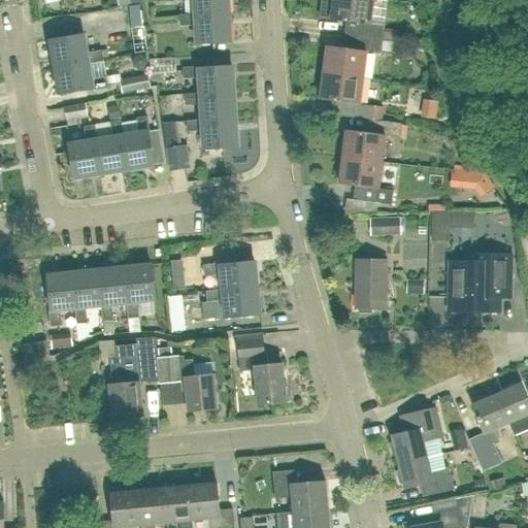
[(228,14),(226,0),(192,0),(194,13),(194,17),(228,14)]
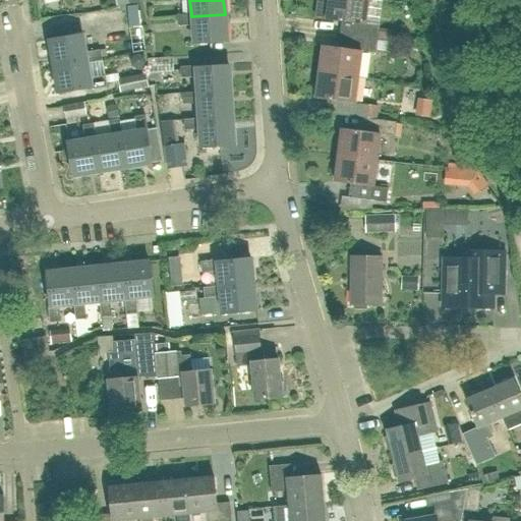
[(367,0),(317,0),(315,17),(341,21),(339,34),(378,40),(380,25),(365,23),(367,0)]
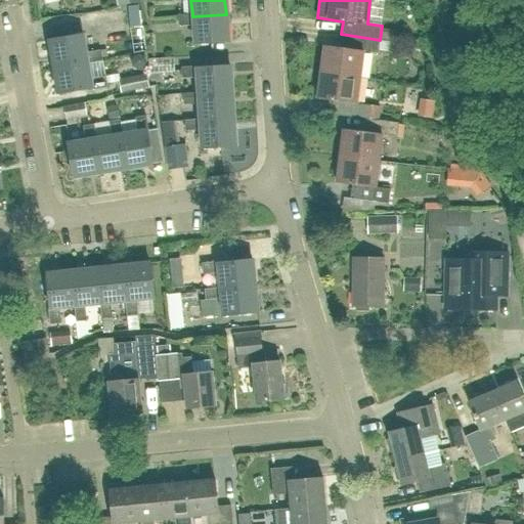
[(128,6),(130,27),(141,26),(138,5),(128,6)]
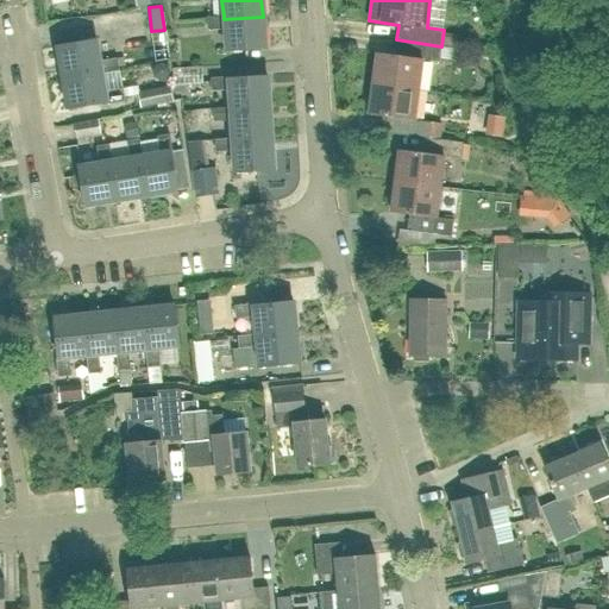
[(265,48),(263,17),(224,19),(224,16),(206,18),(206,30),(225,29),(226,50),(265,48)]
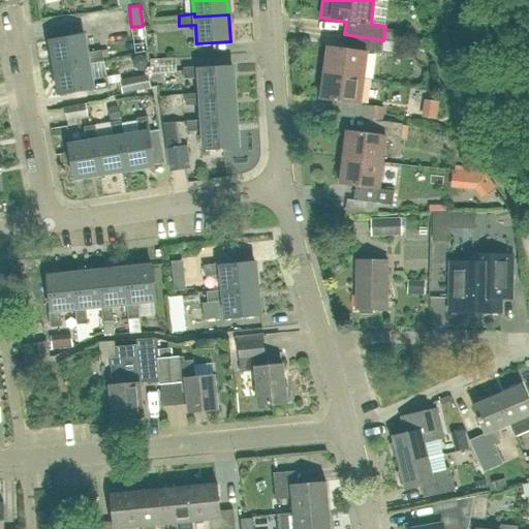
[(383,40),(344,34),(343,48),(328,47),(324,72),(364,78),(367,52),(381,54),(383,40)]
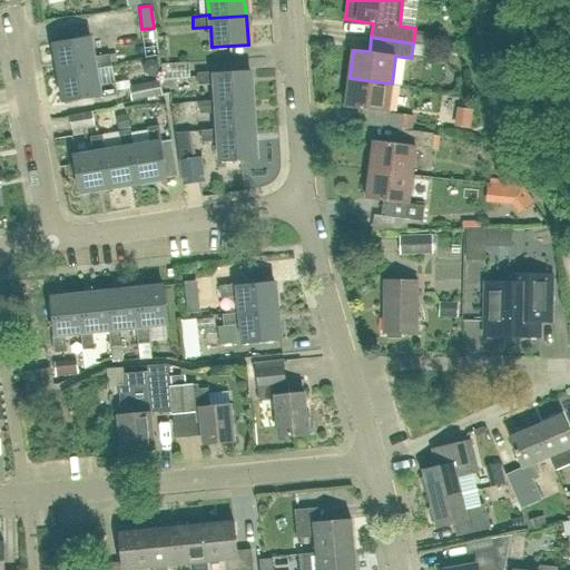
[(53,45),(58,72),(95,66),(95,69),(111,66),(109,53),(92,57),(89,38),(53,45)]
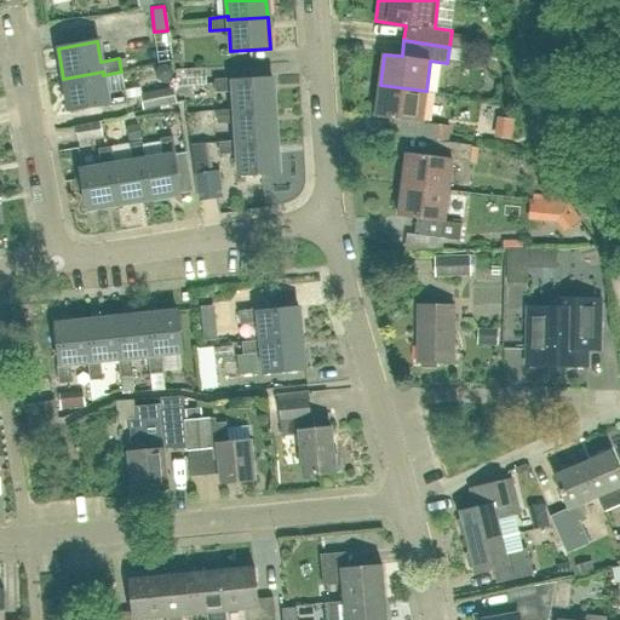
[(177,87),(206,85),(205,68),(176,70),(177,87)]
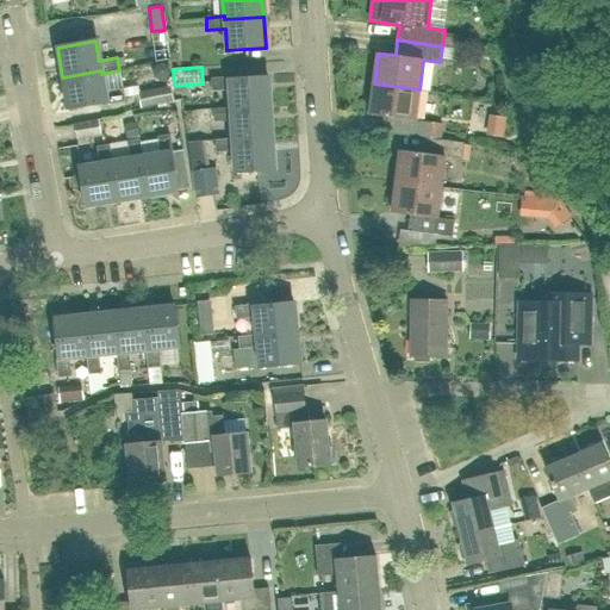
[(101,70),(62,78),(68,109),(106,100),(107,103),(125,100),(123,88),(105,92),(101,74),(101,70)]
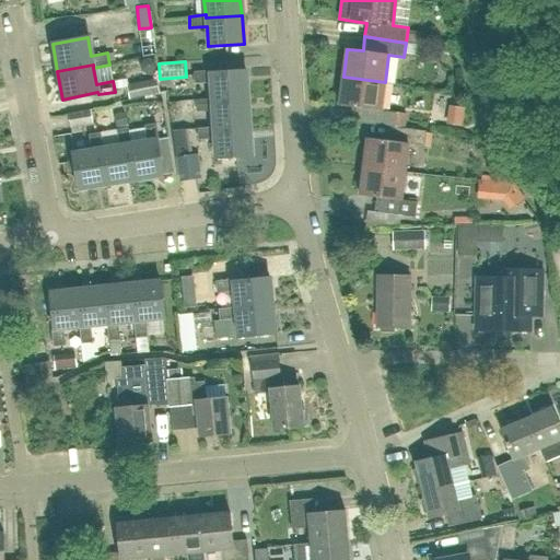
[(194,83),(210,82),(211,100),(211,102),(247,100),(245,71),(209,73),(209,71),(193,71),(194,83)]
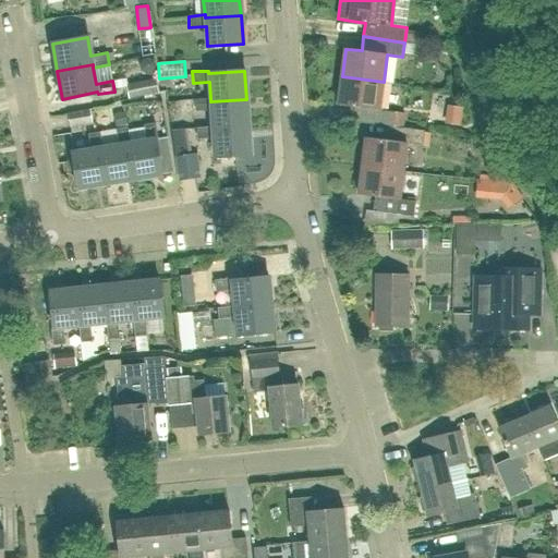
[(384,82),(342,76),(338,105),(354,107),(352,122),(384,125),(393,126),(396,112),(380,110),(384,82)]
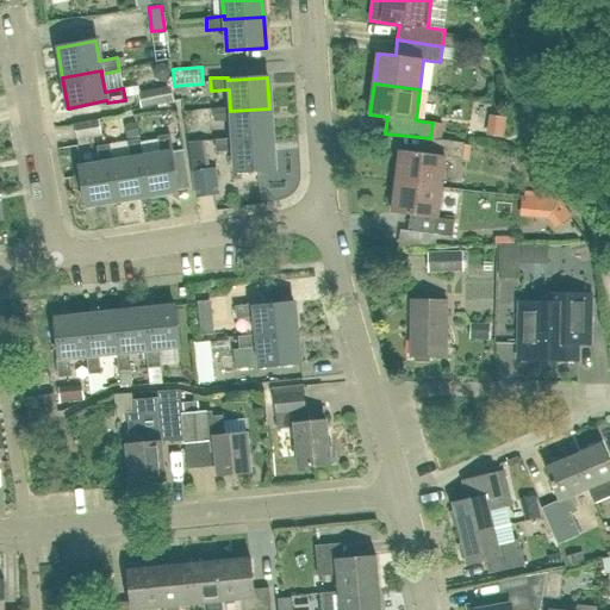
[(141,109),(174,103),(170,86),(137,93),(141,109)]
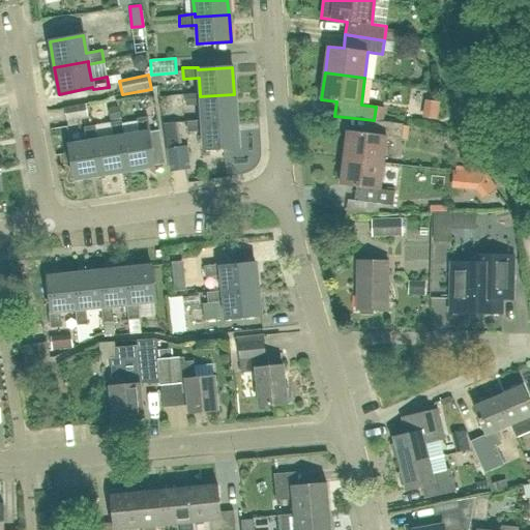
[(202,120),(202,123),(236,120),(234,94),(200,96),(200,94),(184,95),(185,106),(201,105),(202,120)]
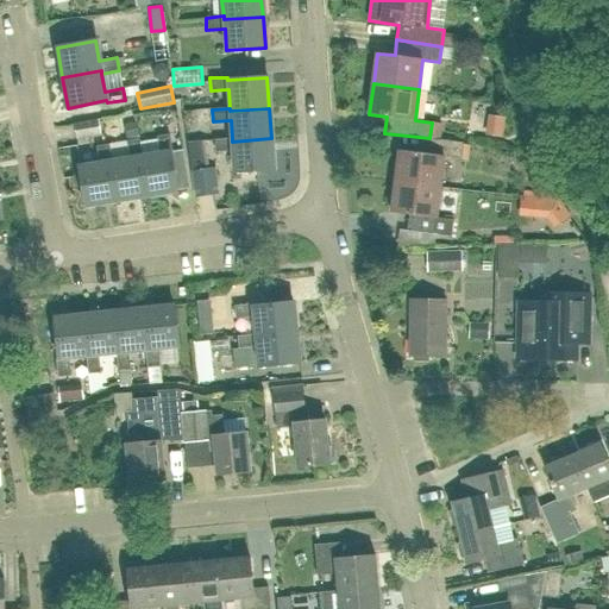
[(76,140),(101,136),(98,118),(74,123),(76,140)]
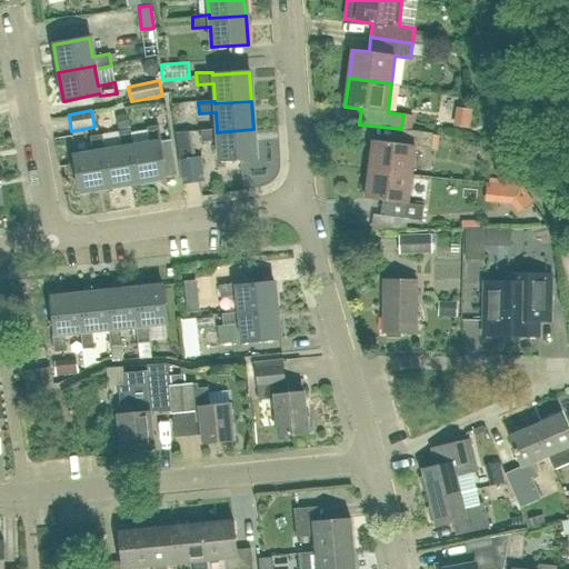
[(116,117),(118,130),(129,128),(127,115),(116,117)]
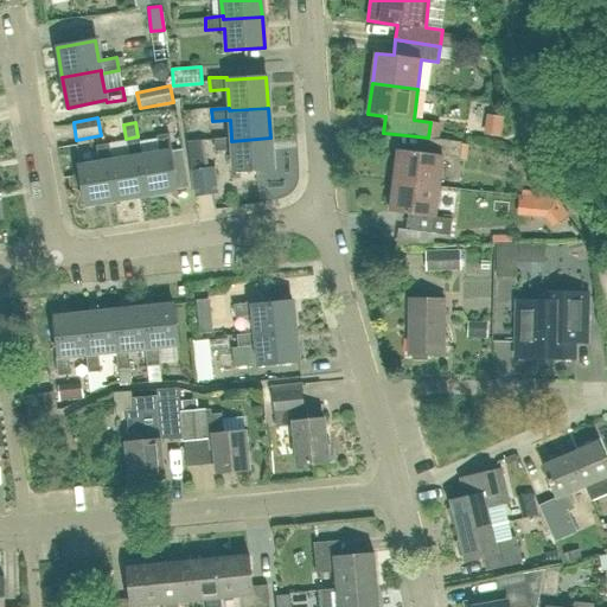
[(139,157),(146,196),(176,191),(170,152),(172,152),(170,134),(158,136),(160,153),(142,155),(139,157)]
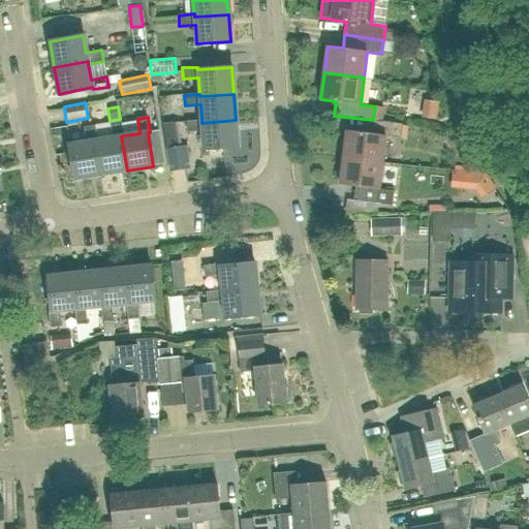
[(403,124),(373,120),(364,119),(362,132),(347,130),(344,157),(382,161),(385,135),(401,137),(403,124)]
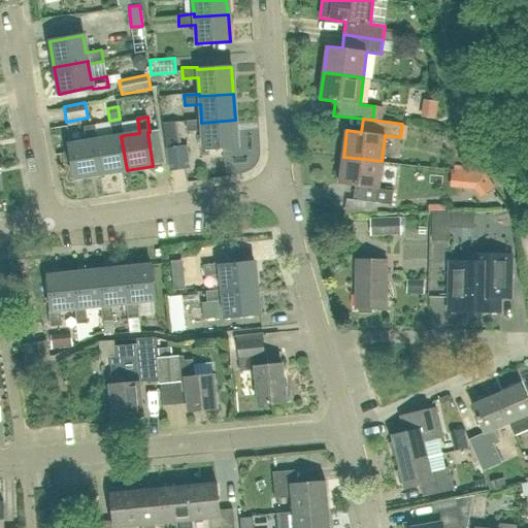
[(203,150),(238,147),(235,120),(201,123),(201,120),(186,121),(187,131),(202,130),(203,150)]
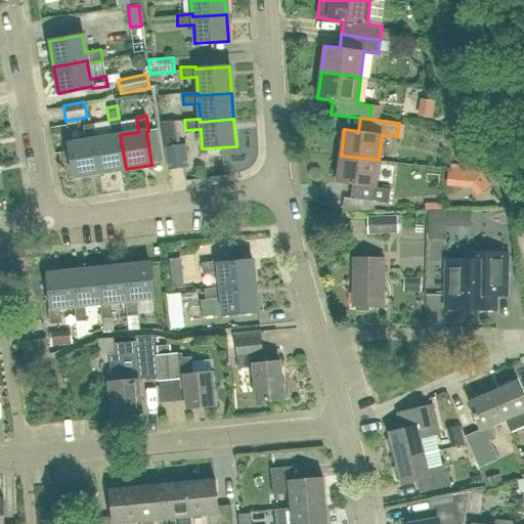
[(94,139),(99,173),(126,169),(120,135),(123,134),(121,120),(111,122),(113,136),(97,138),(94,139)]
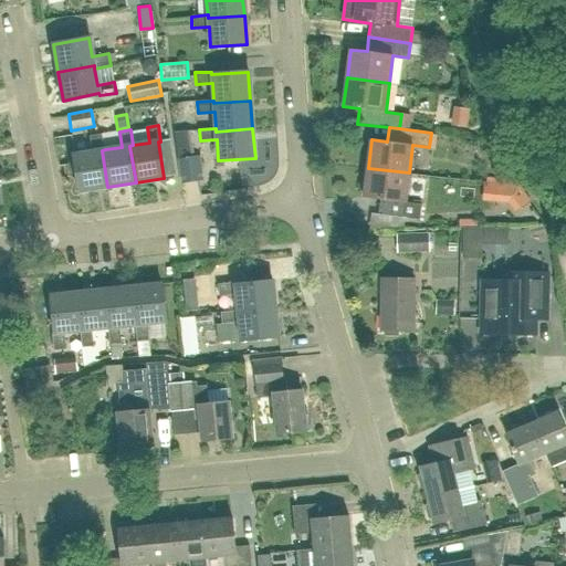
[(80,191),(107,187),(102,150),(105,149),(103,134),(91,136),(94,152),(73,155),(80,191)]
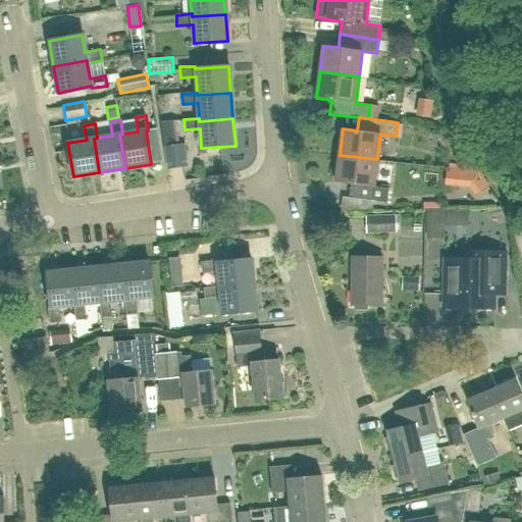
[(185,144),(163,147),(167,170),(189,167),(185,144)]
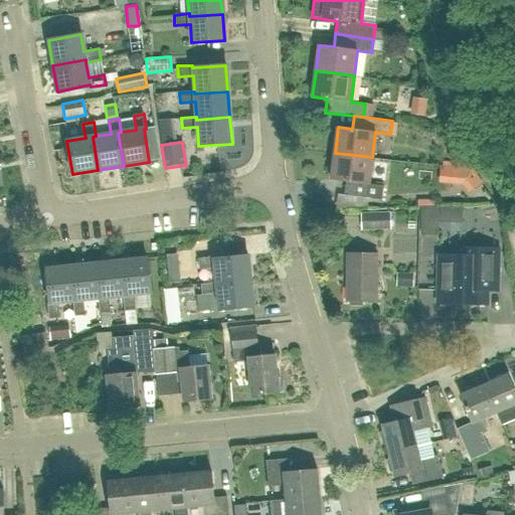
[(372,157),(335,153),(331,179),(346,181),(345,195),(382,199),(384,185),(369,183),(372,157)]
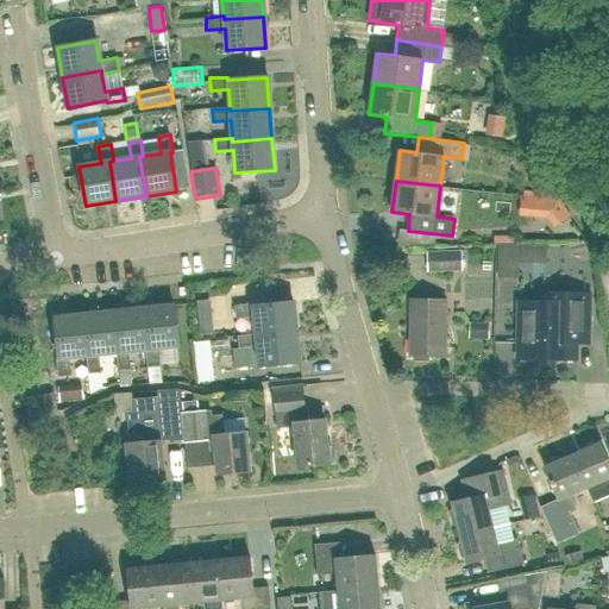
[(554,230),(571,217),(558,199),(547,219),(554,230)]
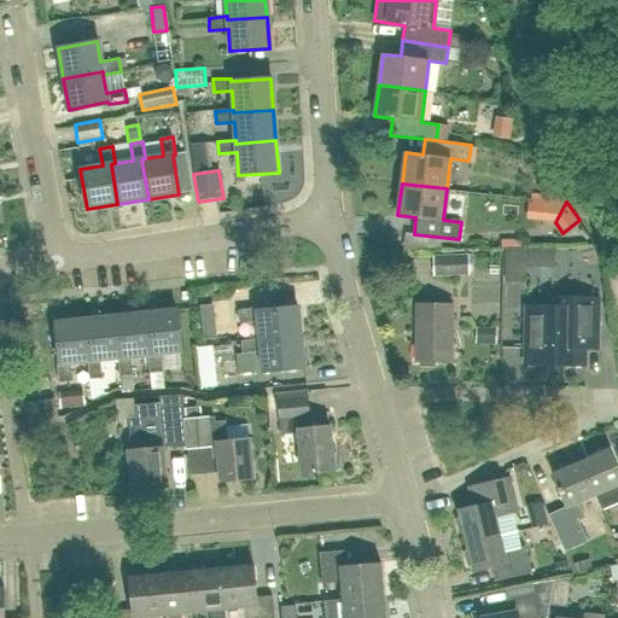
[(506,250),(505,281),(525,281),(525,250),(506,250)]
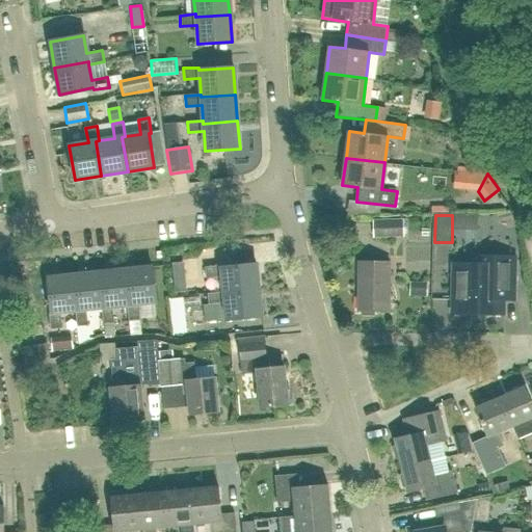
[(372,220),(373,238),(403,238),(402,219),(372,220)]
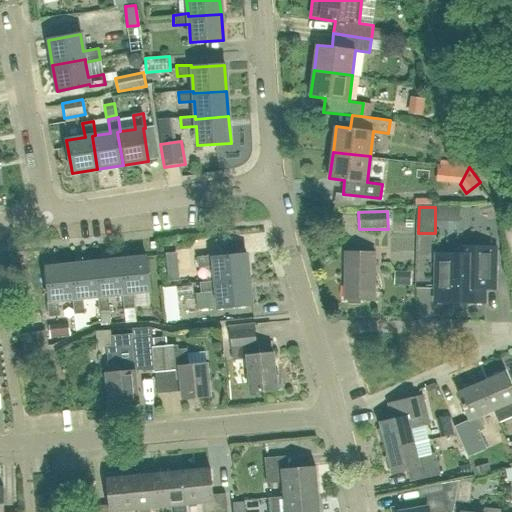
[(439,227),(466,228),(466,214),(439,213),(439,227)]
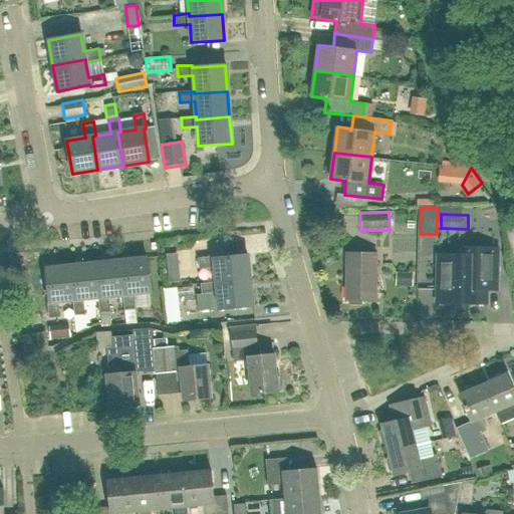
[(488,275),(498,275),(498,248),(455,247),(455,255),(437,255),(436,303),(487,304),(488,275)]
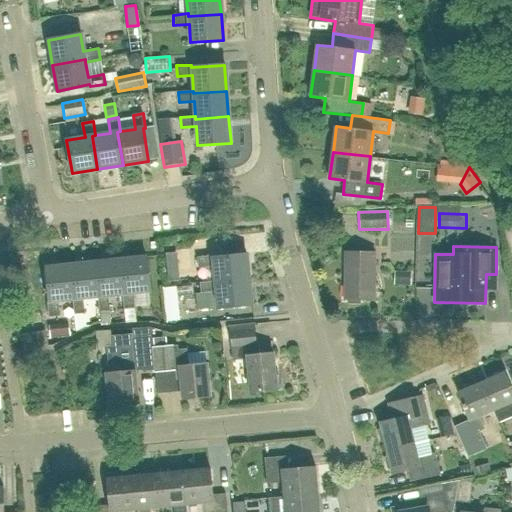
[(360,299),(375,299),(375,252),(345,251),(345,299),(349,299),(348,303),(360,303),(360,299)]
